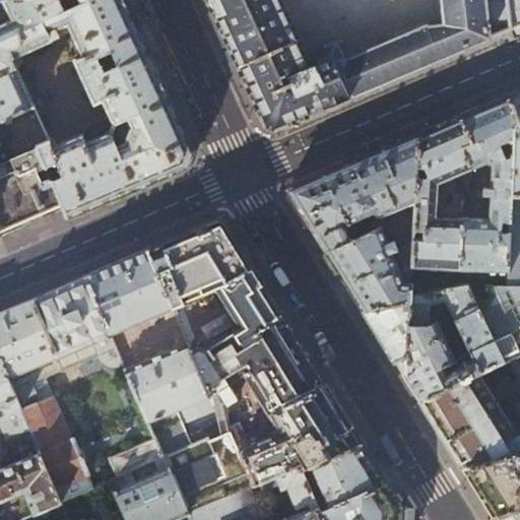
[(59,0),(3,0),(12,19),(29,51),(53,41),(49,34),(68,24),(64,9),(59,0)]
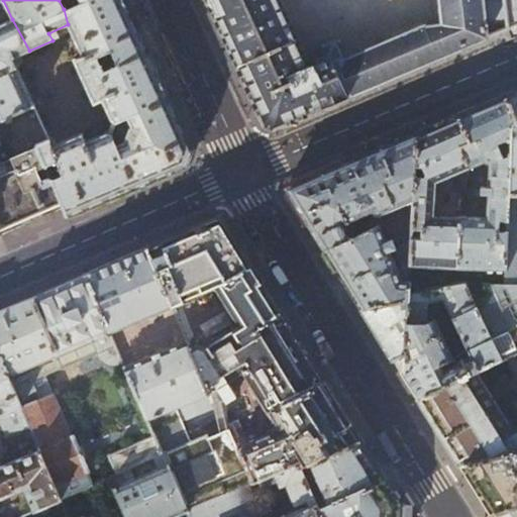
[(124,0),(59,0),(64,9),(68,24),(82,57),(74,61),(93,103),(102,100),(157,71),(150,57),(133,19),(124,0)]
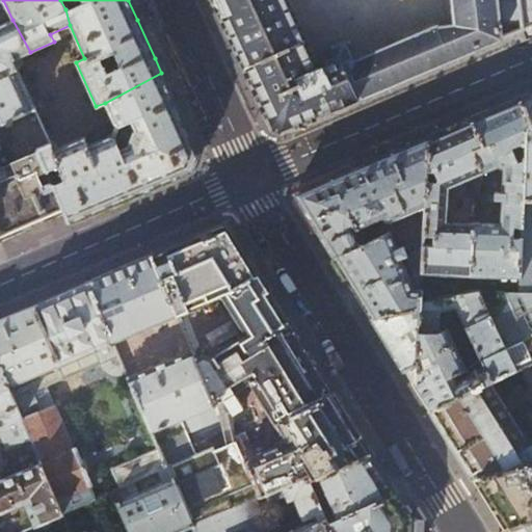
[(213,0),(248,78),(254,87),(268,121),(288,128),(352,101),(403,79),(501,37),(496,0),(213,0)]
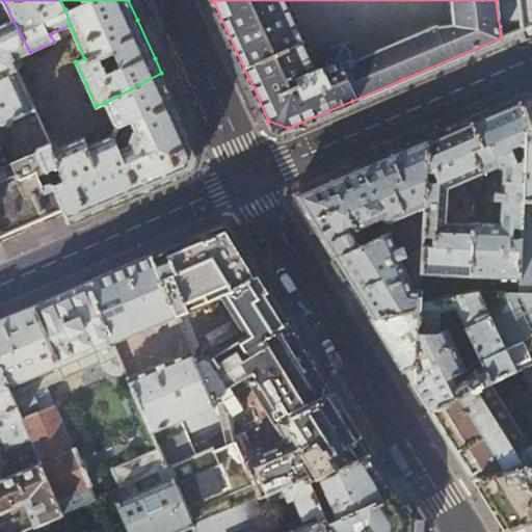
[(531,0),(496,0),(501,37),(513,32),(531,24),(531,0)]
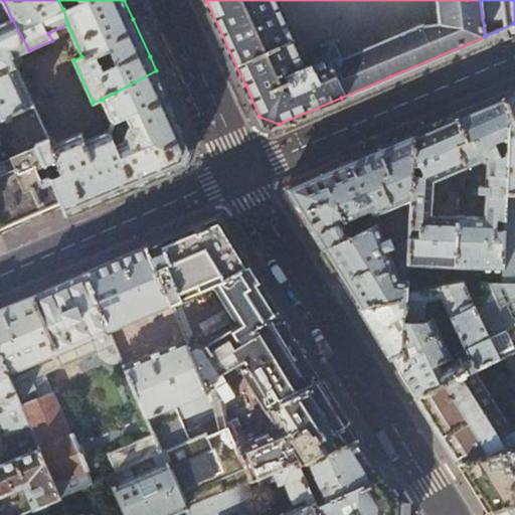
[(13,58),(29,50),(12,19),(0,24),(0,113),(1,117),(33,103),(13,58)]
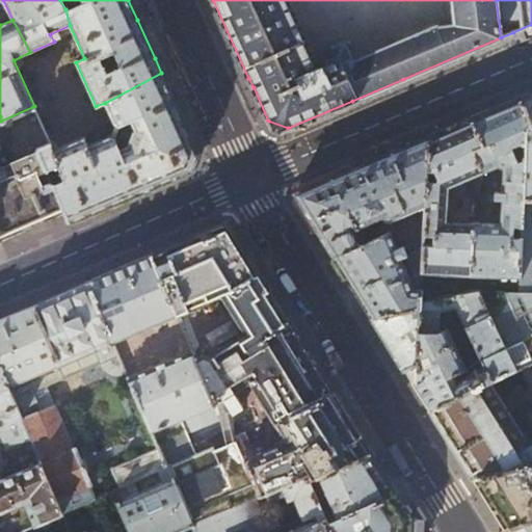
[(161,73),(105,103),(116,127),(112,135),(116,137),(137,192),(191,169),(197,153),(191,139),(161,73)]
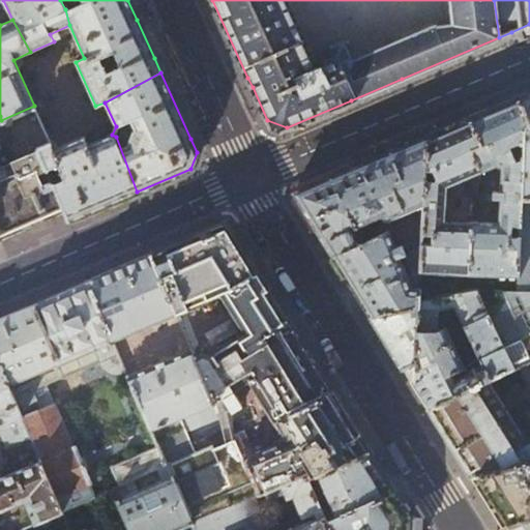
[(529,91),(518,97),(528,123),(525,124),(519,291),(529,291),(529,91)]
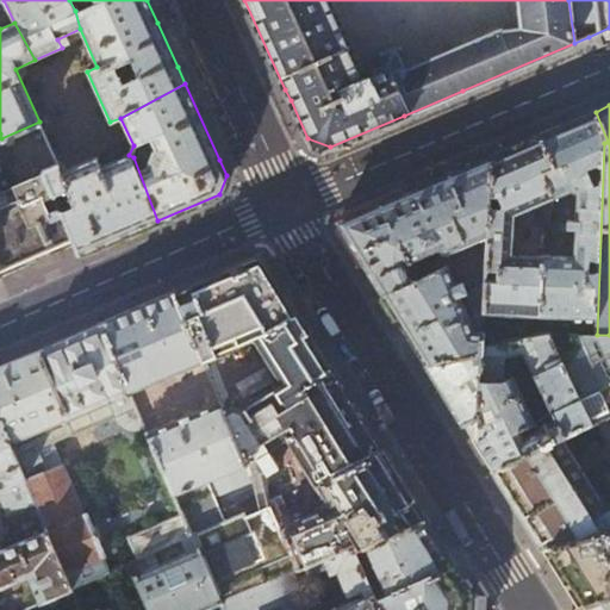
[(553,130),(540,136),(554,166),(542,170),(554,197),(571,190),(578,192),(576,255),(543,255),(540,334),(546,332),(571,334),(597,335),(604,143),(608,142),(596,112),(571,123),(567,124),(553,130)]
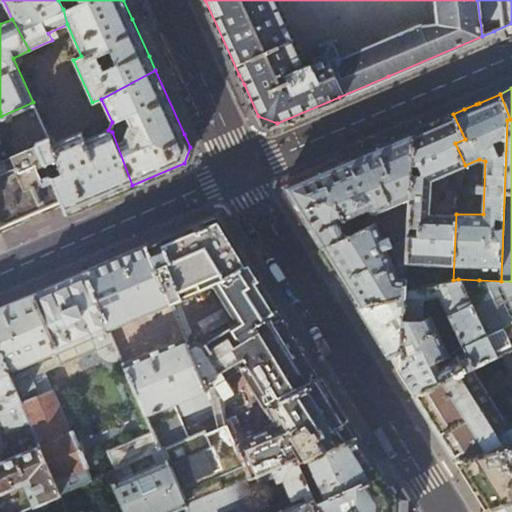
[(33,102),(1,116),(0,116),(0,232),(34,218),(64,205),(52,176),(46,163),(38,144),(50,139),(33,102)]
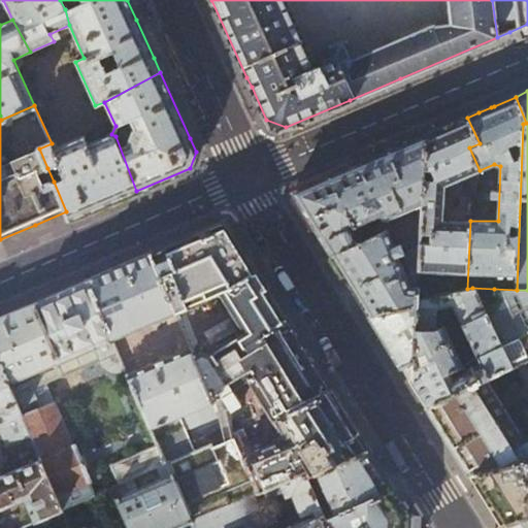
[(443,128),(424,136),(422,203),(421,232),(431,232),(431,243),(421,242),(421,245),(418,298),(423,298),(467,289),(470,221),(444,219),(444,185),(480,170),(469,147),(480,143),(467,118),(443,128)]
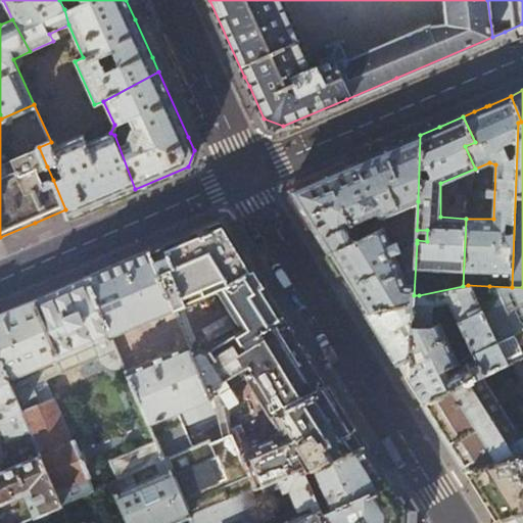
[(53,147),(51,142),(39,147),(47,167),(56,162),(62,176),(53,180),(65,209),(69,218),(70,217),(127,193),(135,189),(114,135),(110,133),(86,143),(82,135),(53,147)]
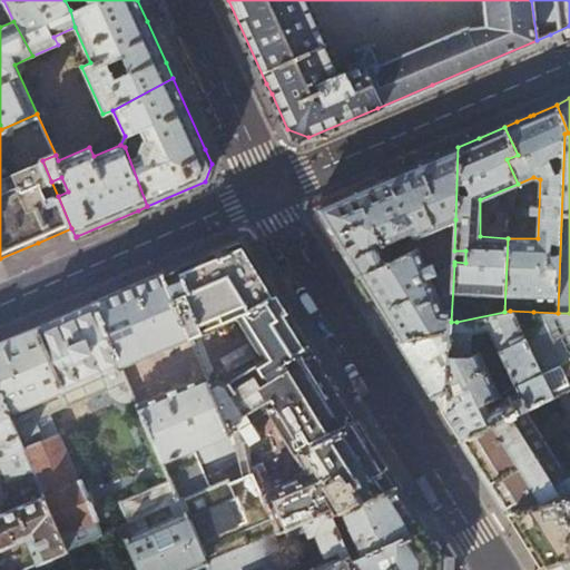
[(455,219),(458,147),(416,164),(346,194),(317,206),(316,207),(318,212),(340,244),(342,249),(345,254),(382,313),(399,341),(451,330),(451,322),(436,292),(430,276),(425,264),(418,245),(387,258),(381,244),(411,232),(414,237),(455,219)]
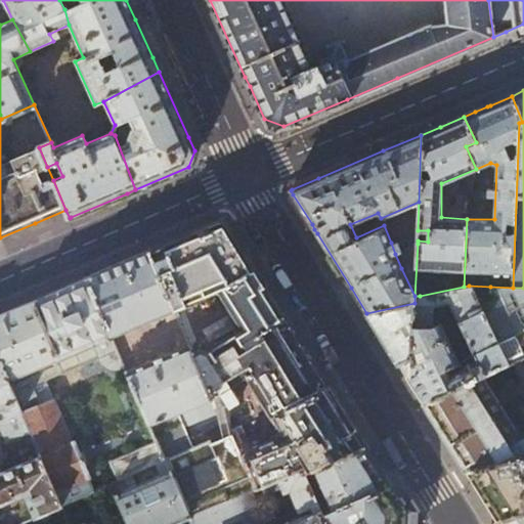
[(309,232),(314,229),(312,224),(293,194),(290,202),(309,232)]
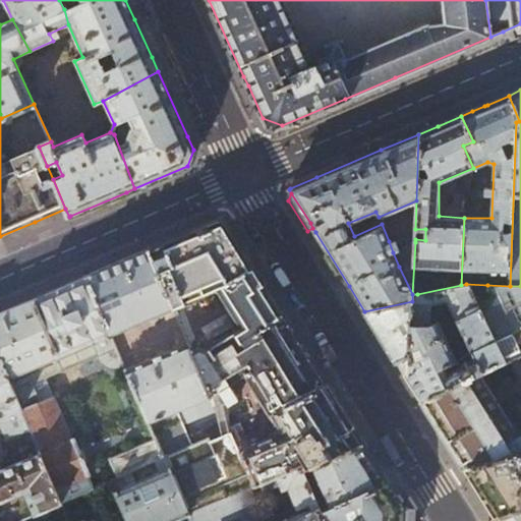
[(169,240),(148,249),(172,307),(216,288),(240,326),(209,346),(200,344),(189,348),(210,395),(212,401),(225,396),(220,389),(245,373),(268,411),(327,384),(289,324),(269,291),(225,222),(222,217),(169,240)]
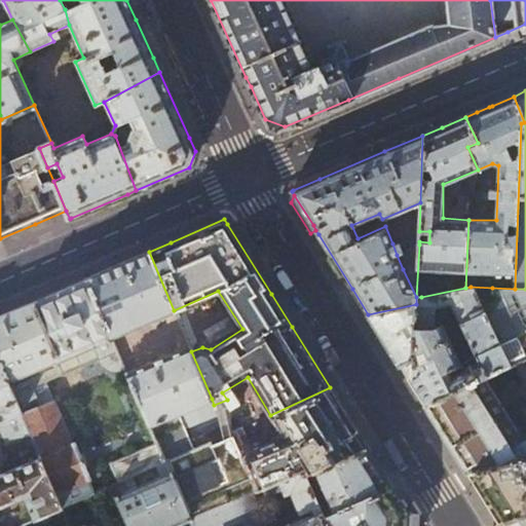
[(392,243),(397,255),(402,252),(398,242),(392,243)]
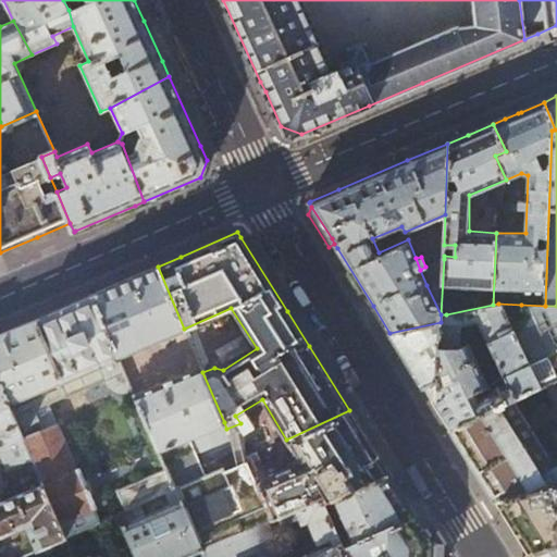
[(426,285),(441,314),(444,259),(426,267),(432,282),(426,285)]
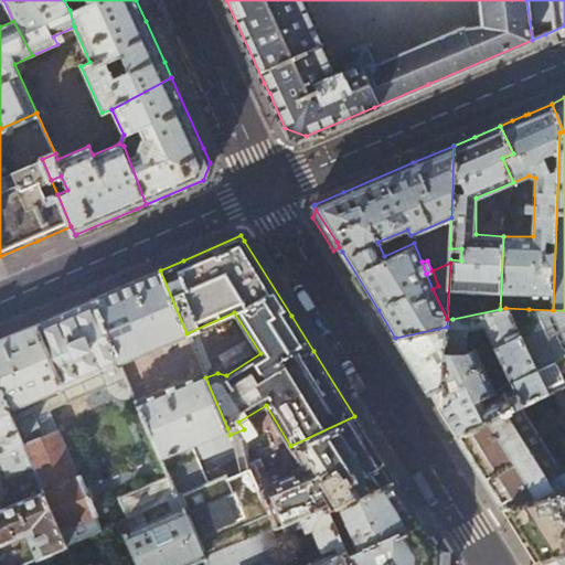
[(127,284),(93,299),(119,363),(187,333),(160,270),(135,280),(127,284)]
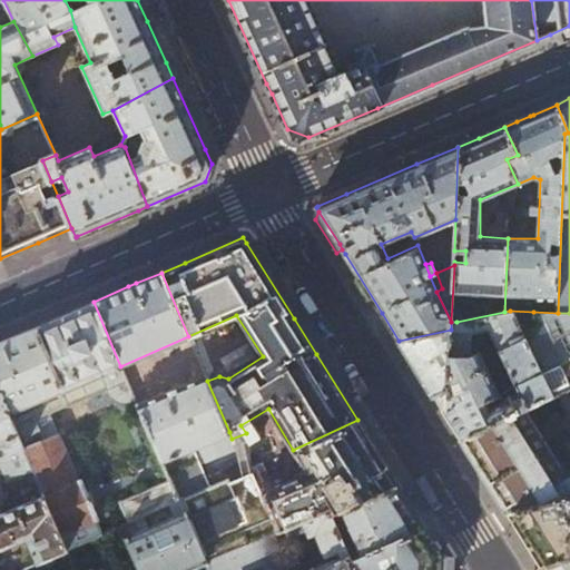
[(66,313),(35,326),(62,391),(120,366),(94,302),(66,313)]
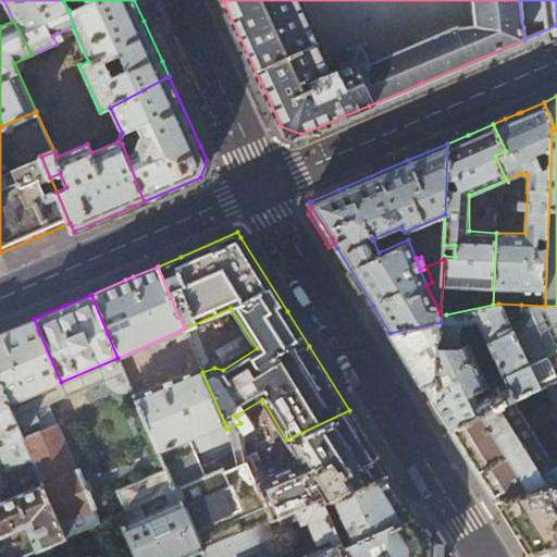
[(450,429),(512,398),(556,378),(556,306),(545,306),(521,305),(527,317),(511,324),(498,304),(493,305),(446,314),(441,314),(441,322),(390,333),(419,379),(436,407),(450,429)]
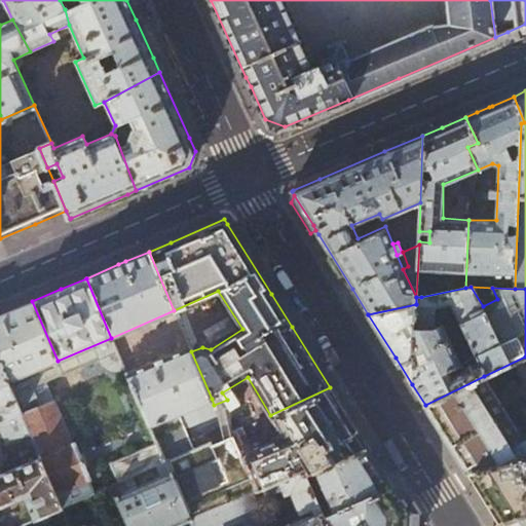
[(7,312),(0,314),(0,362),(8,382),(58,361),(32,301),(7,312)]
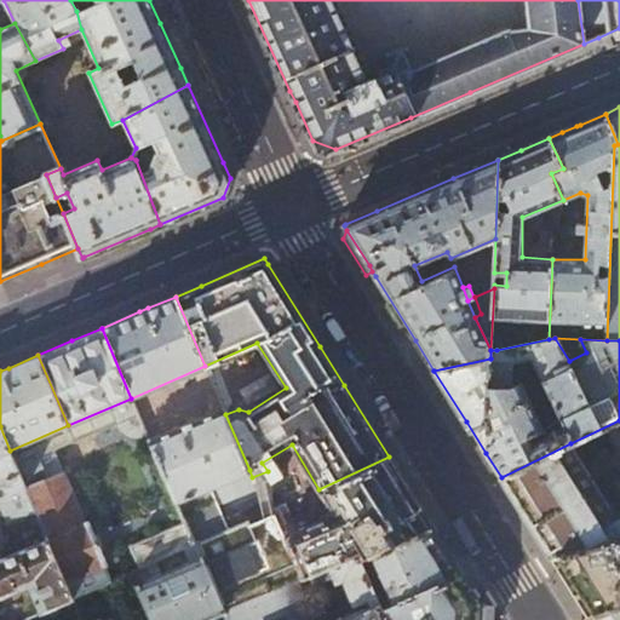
[(138,414),(131,399),(68,425),(10,451),(30,499),(73,597),(112,580),(55,452),(118,425),(119,428),(124,434),(126,435),(132,437),(139,437),(147,435),(142,423),(138,414)]
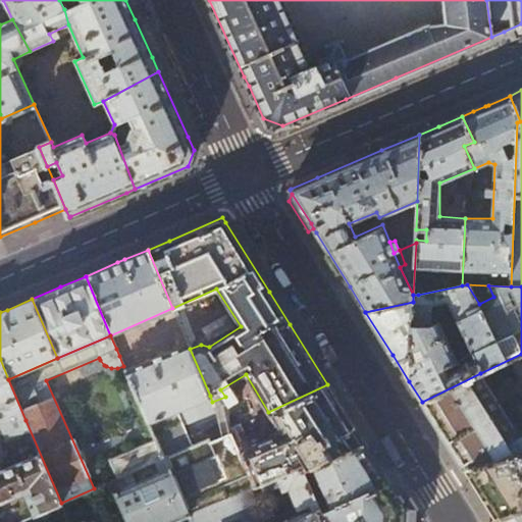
[(165,415),(210,396),(190,349),(188,343),(125,371),(155,439),(163,459),(165,458),(180,451),(165,415)]
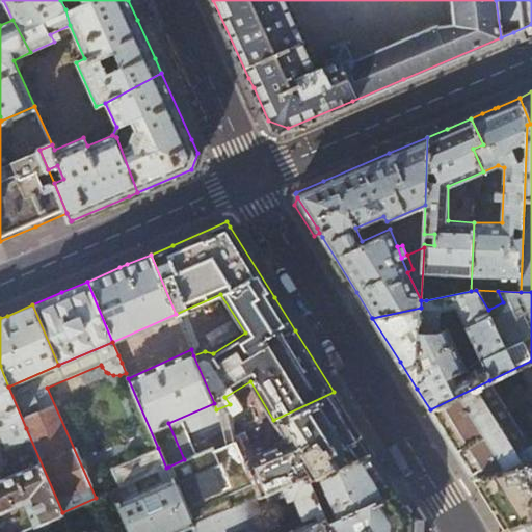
[(124,353),(118,355),(122,363),(127,361),(124,353)]
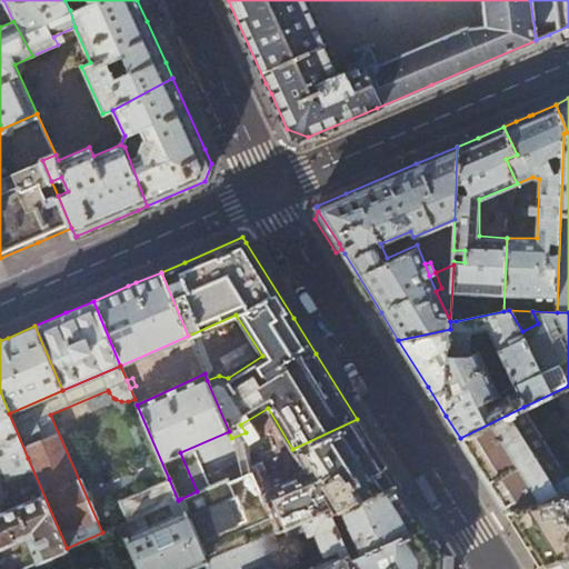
[(9,413),(0,391),(0,460),(1,465),(0,465),(2,469),(28,458),(9,413)]
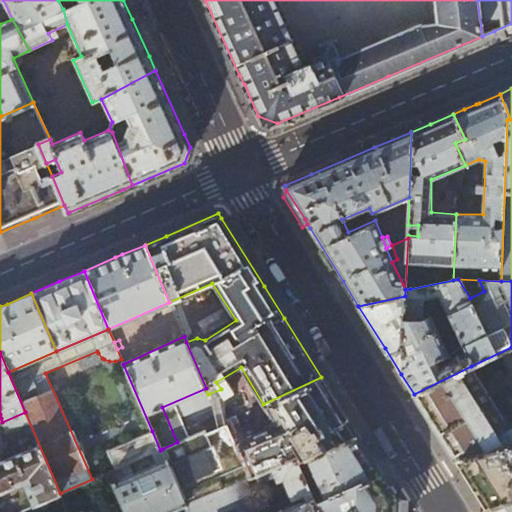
[(511,427),(510,429),(471,366),(414,394),(435,429),(455,460),(511,445),(511,427)]
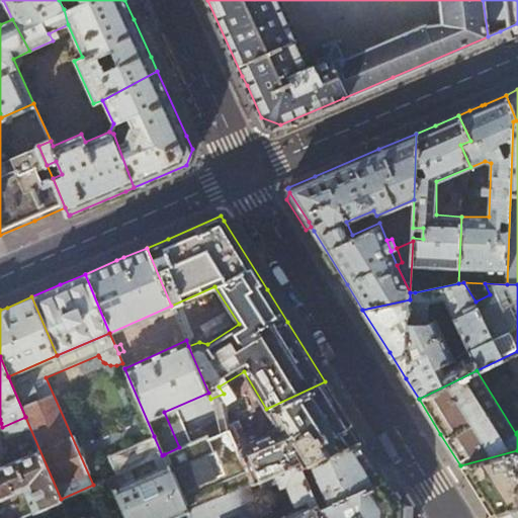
[(325,381),(266,409),(279,429),(239,448),(253,482),(265,477),(274,472),(299,461),(301,466),(361,440),(356,432),(325,381)]
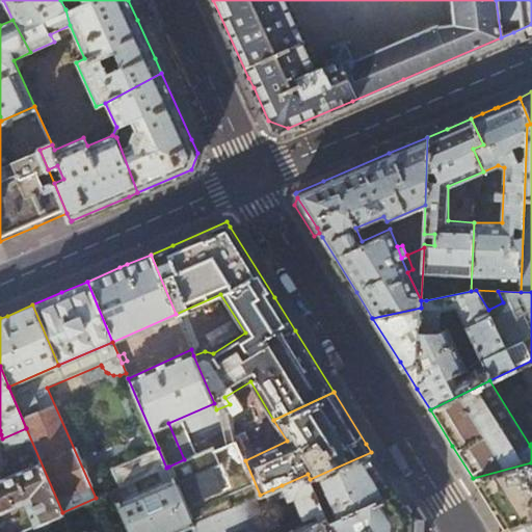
[(26,428),(2,439),(7,452),(8,459),(8,464),(6,470),(2,475),(3,478),(0,479),(0,531),(17,531),(62,513),(62,512),(26,428)]
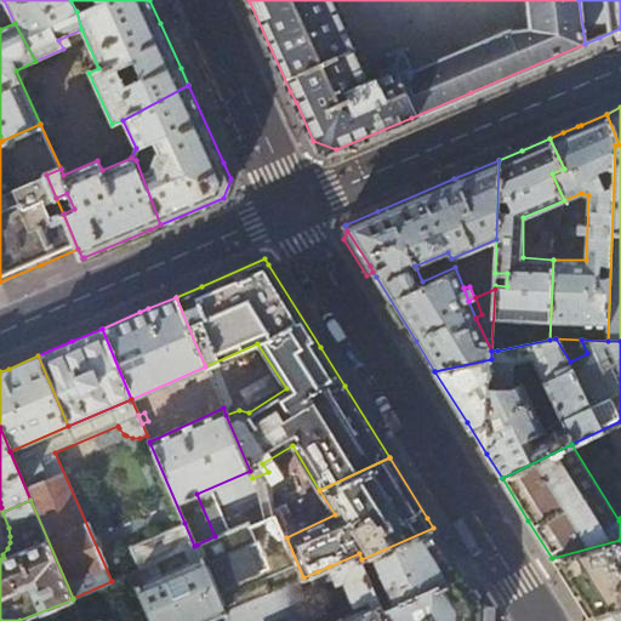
[(184,550),(194,546),(184,523),(130,547),(140,569),(140,568),(184,550)]
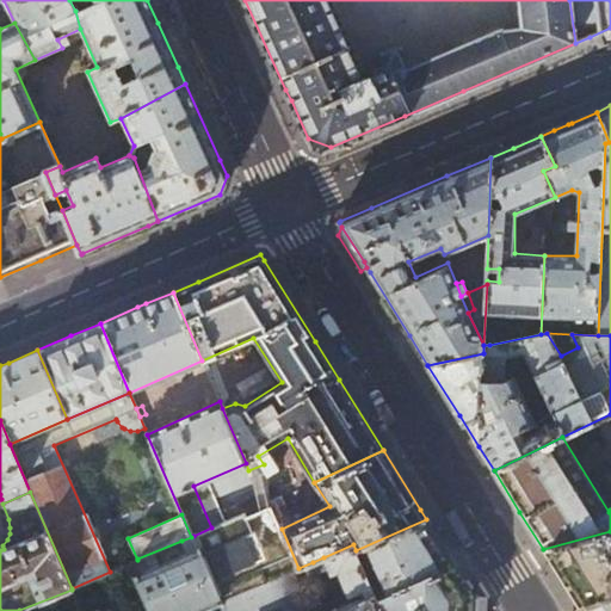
[(211,528),(193,536),(221,602),(260,585),(232,519),(211,528)]
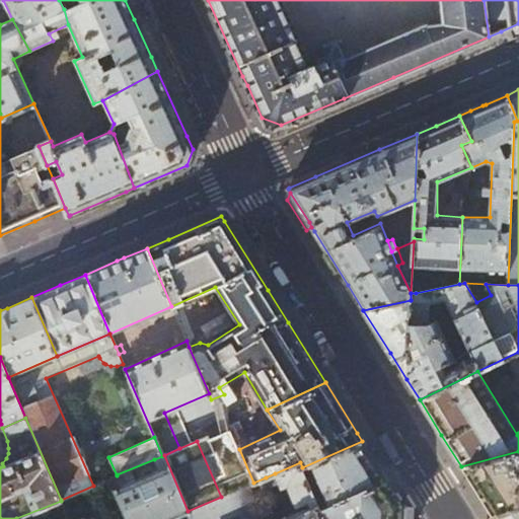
[(362,441),(302,467),(309,484),(319,479),(329,504),(319,509),(323,518),(345,518),(349,518),(350,518),(349,518),(399,518),(400,503),(390,487),(362,441)]
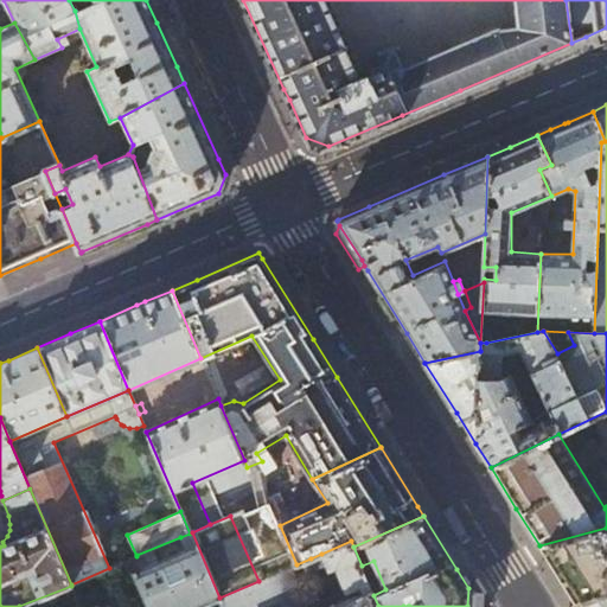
[(606,528),(540,545),(554,568),(575,602),(606,590),(606,528)]
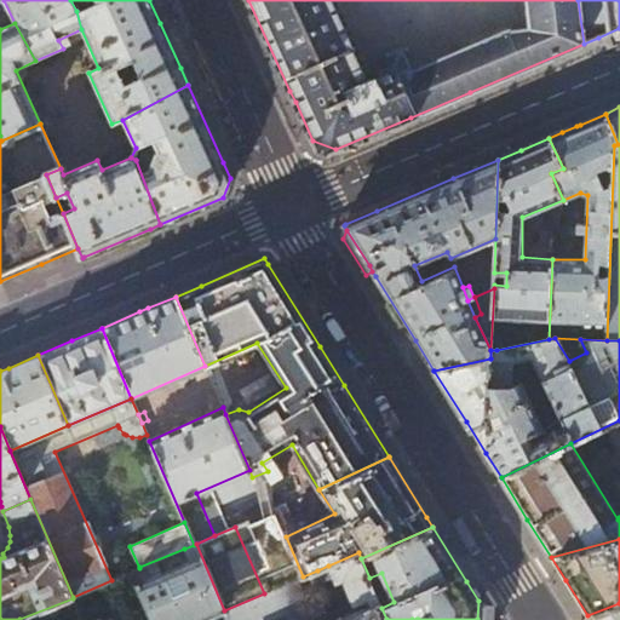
[(196,544),(194,545),(184,549),(188,560),(143,580),(143,577),(139,567),(139,568),(131,570),(153,619),(207,619),(224,613),(223,612),(224,610),(196,544)]
